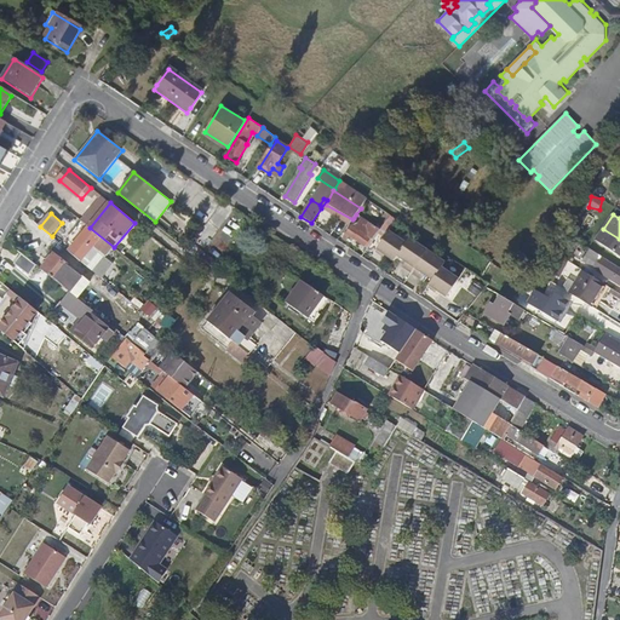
[(366,228),(359,222),(356,225),(354,223),(343,239),(346,241),(350,236),(367,248),(379,230),(371,224),(368,223),(366,228)]
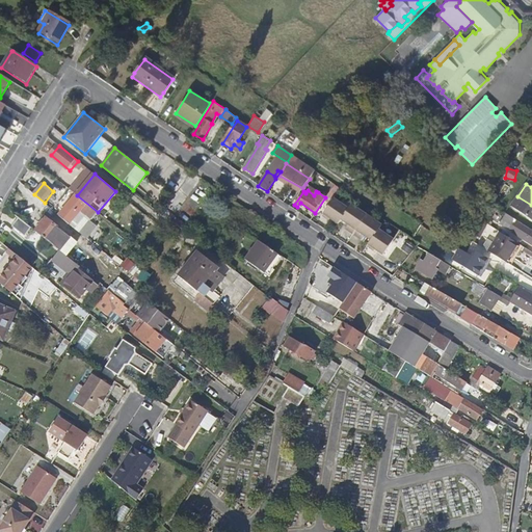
[(98,212),(77,195),(62,213),(59,216),(70,224),(81,210),(92,219),(98,212)]
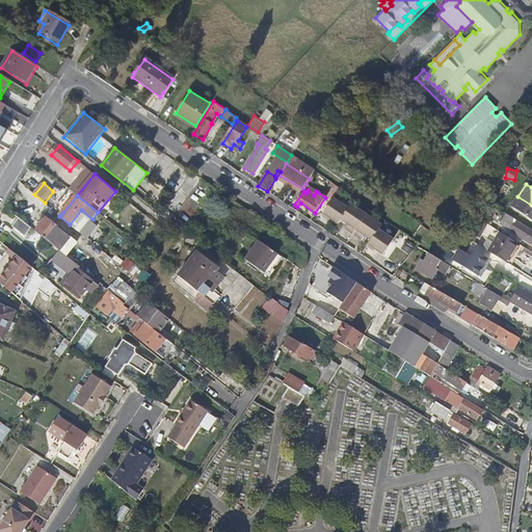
[(348,206),(335,196),(324,212),(338,221),(341,217),(348,206)]
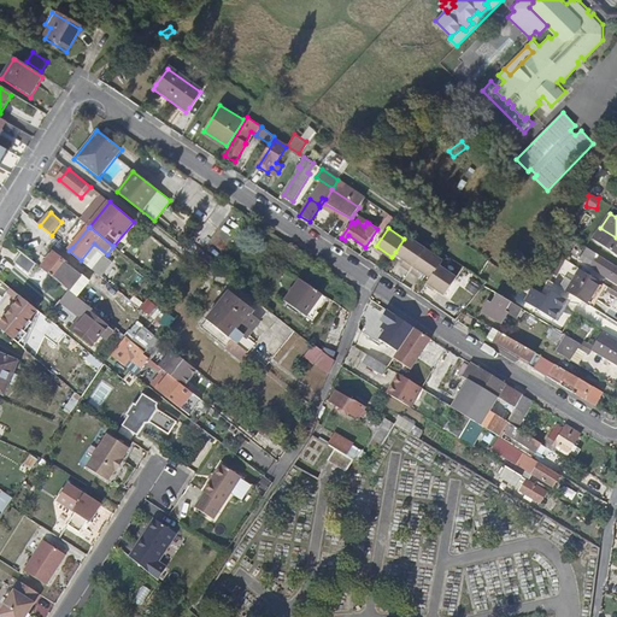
[(616,238),(600,228),(593,239),(616,254),(616,238)]
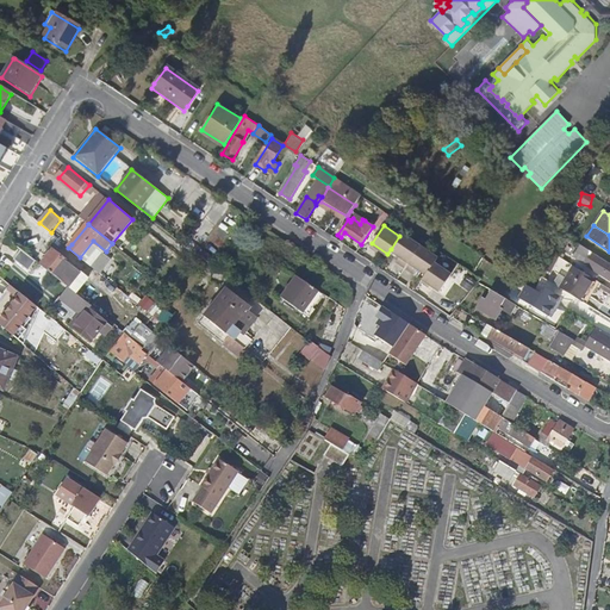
[(419,242),(403,231),(399,236),(391,249),(399,254),(396,260),(404,265),(419,242)]
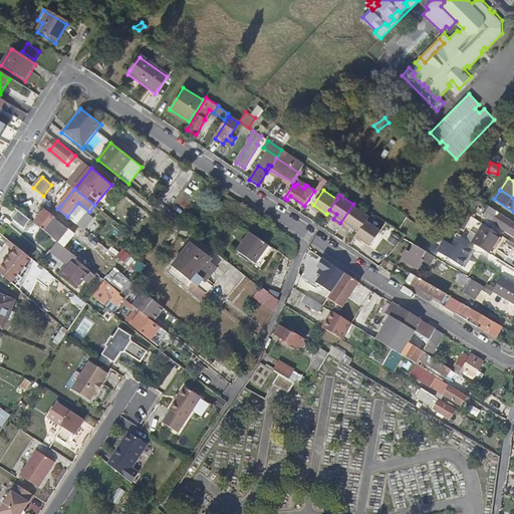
[(367,214),(353,204),(340,223),(347,228),(350,224),(357,228),(363,220),(364,218),(367,214)]
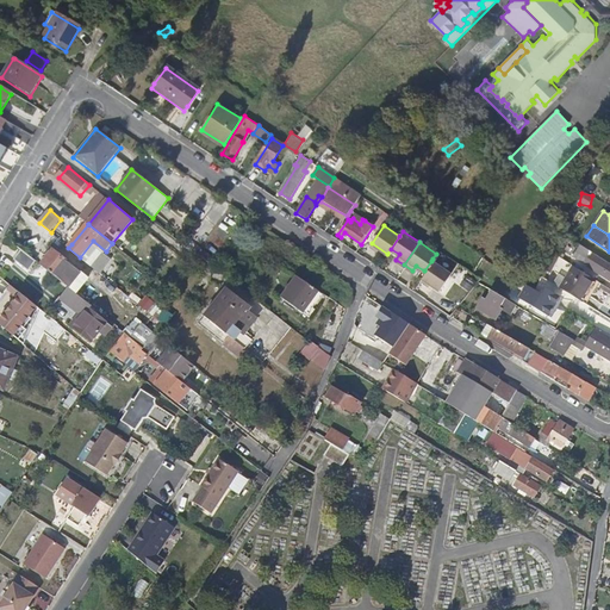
[(586,248),(580,244),(571,259),(578,263),(584,259),(587,262),(586,265),(592,269),(593,266),(609,277),(609,265),(598,259),(599,256),(586,248)]
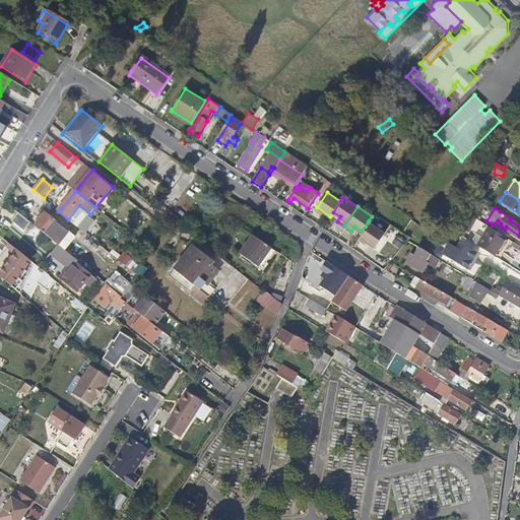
[(17,211),(11,219),(22,229),(28,221),(17,211)]
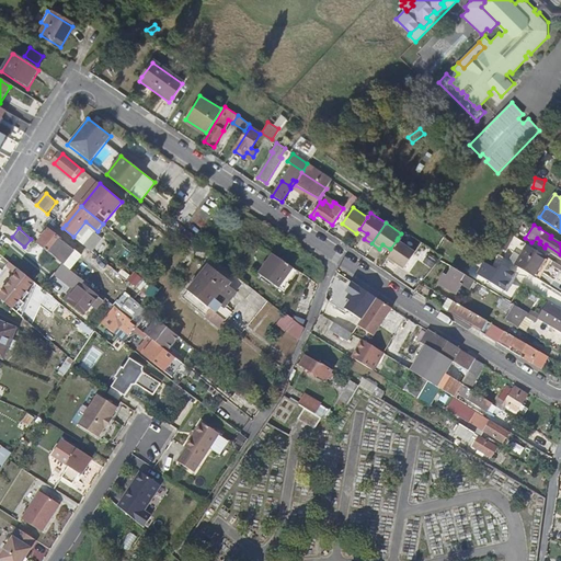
[(48,229),(37,243),(72,272),(87,254),(66,238),(63,241),(48,229)]
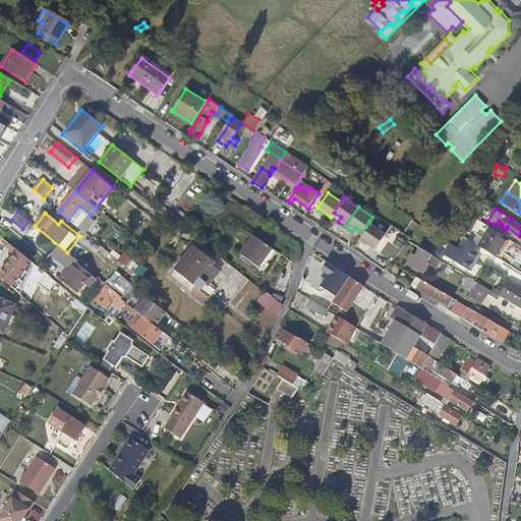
[(75,226),(82,231),(92,219),(84,214),(75,226)]
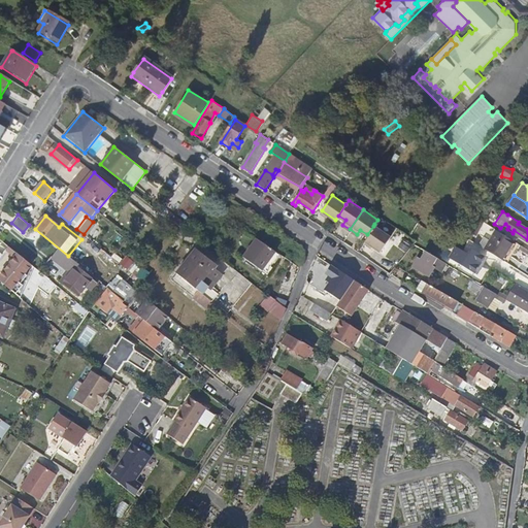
[(374,224),(373,226),(367,234),(364,238),(380,249),(390,234),(374,224)]
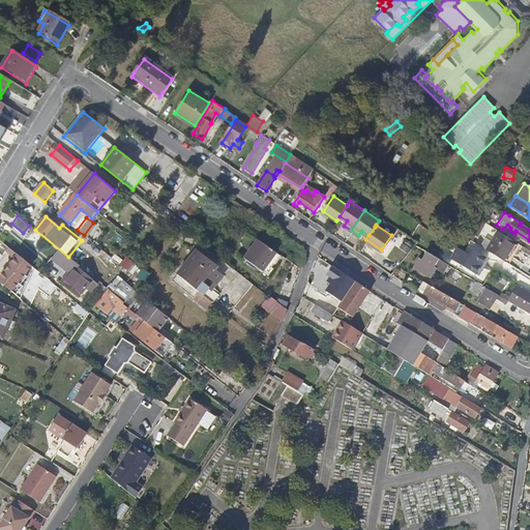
[(499,231),(487,249),(506,262),(510,255),(513,249),(518,243),(499,231)]
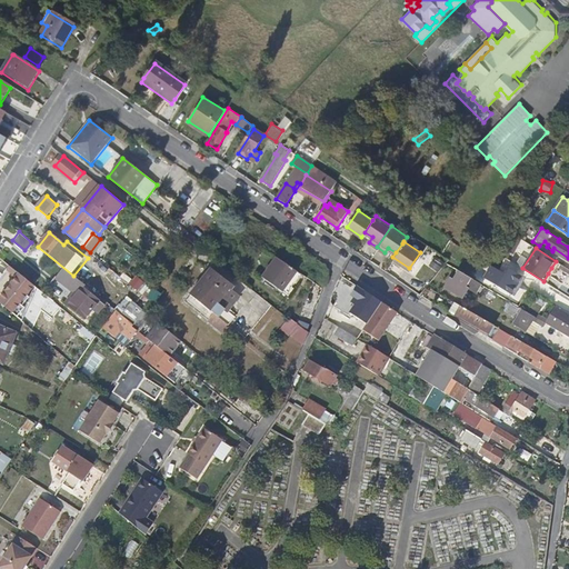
[(281,261),(267,281),(288,296),(301,275),(281,261)]
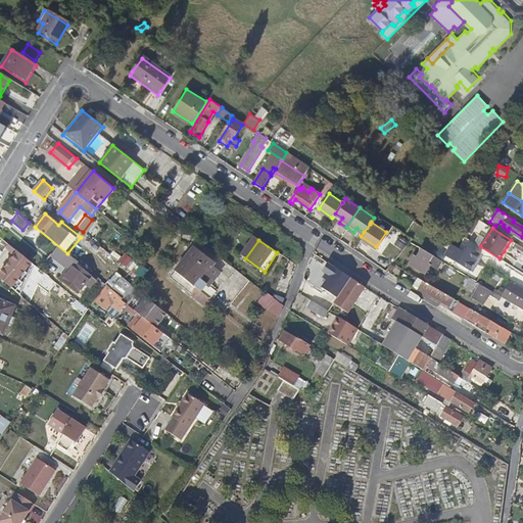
[(36,264),(10,243),(7,245),(16,253),(0,275),(0,279),(17,296),(36,264)]
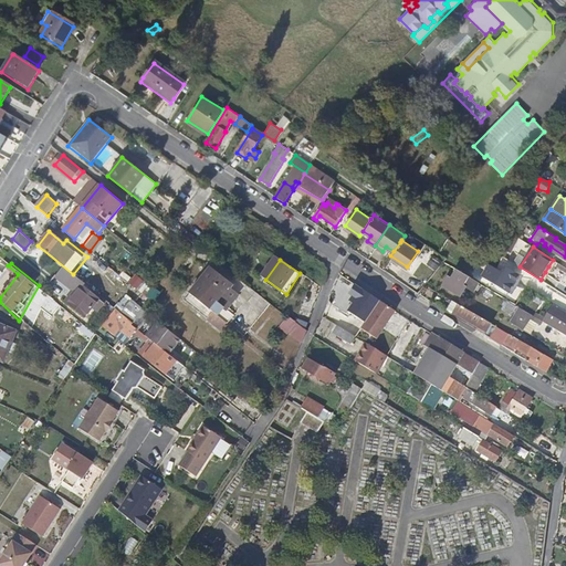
[(503,273),(490,265),(482,278),(510,293),(520,275),(506,268),(503,273)]
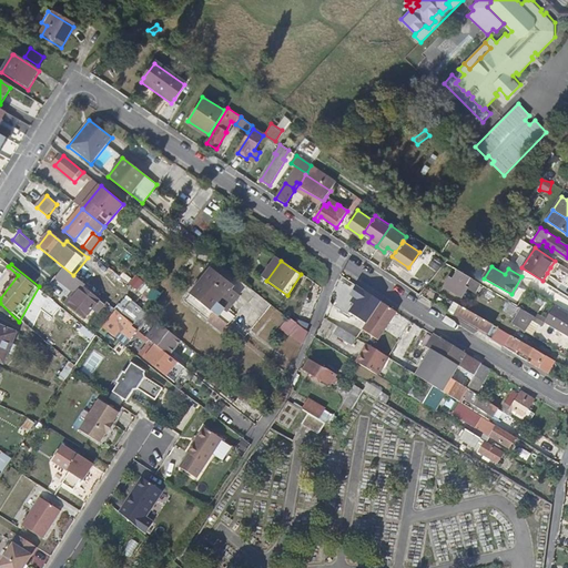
[(190,294),(219,316),(237,293),(230,287),(232,284),(223,277),(222,277),(210,269),(190,294)]
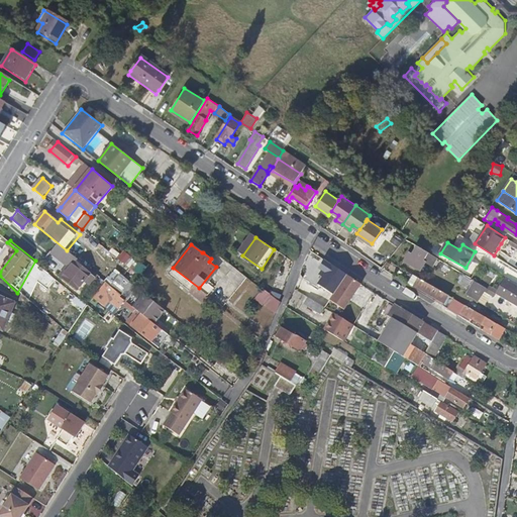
[(438,260),(417,246),(412,253),(408,252),(404,262),(418,271),(425,264),(432,268),(438,260)]
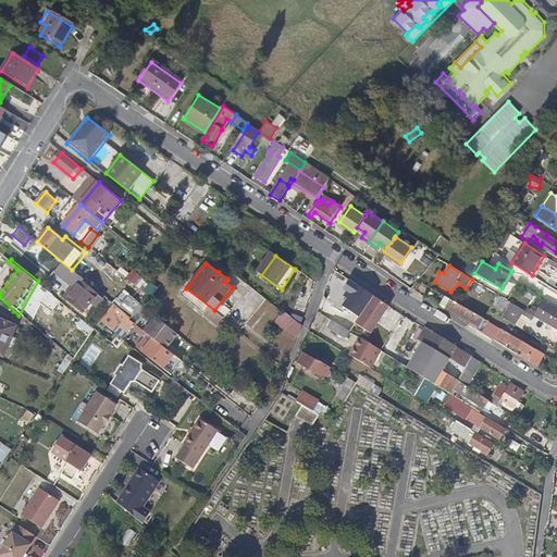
[(134,271),(126,277),(133,285),(140,279),(134,271)]
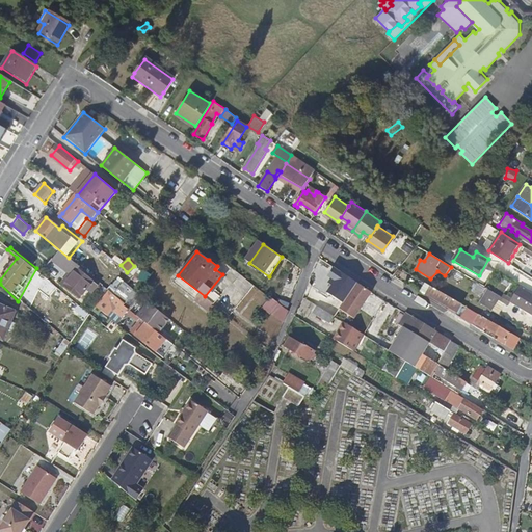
[(77,269),(79,266),(71,260),(64,267),(73,274),(64,285),(80,298),(82,295),(86,290),(92,294),(98,287),(86,277),(77,269)]
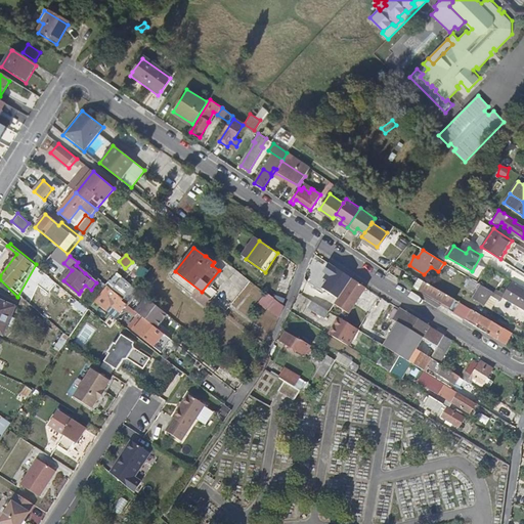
[(353,279),(332,265),(330,269),(318,263),(314,269),(326,278),(328,276),(329,277),(325,281),(330,284),(325,291),(339,300),(353,279)]
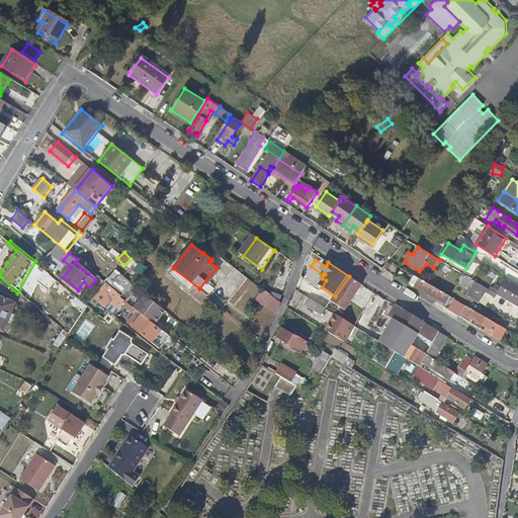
[(134,270),(141,276),(147,269),(140,263),(134,270)]
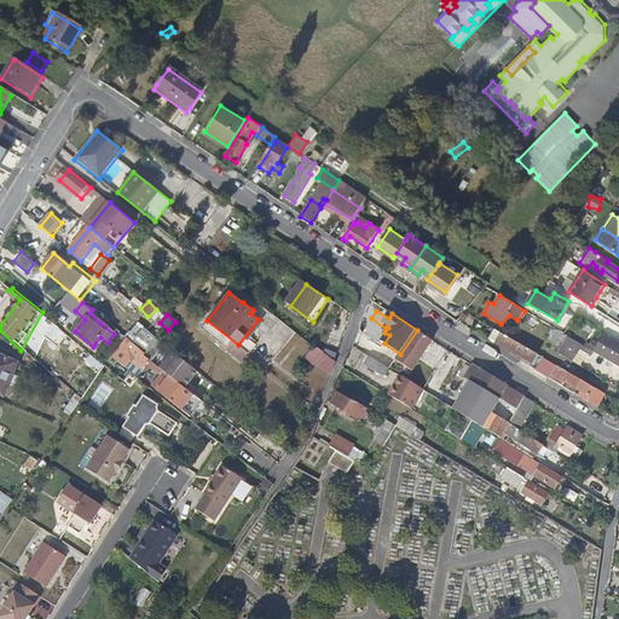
[(434,341),(417,330),(400,354),(397,360),(414,372),(434,341)]
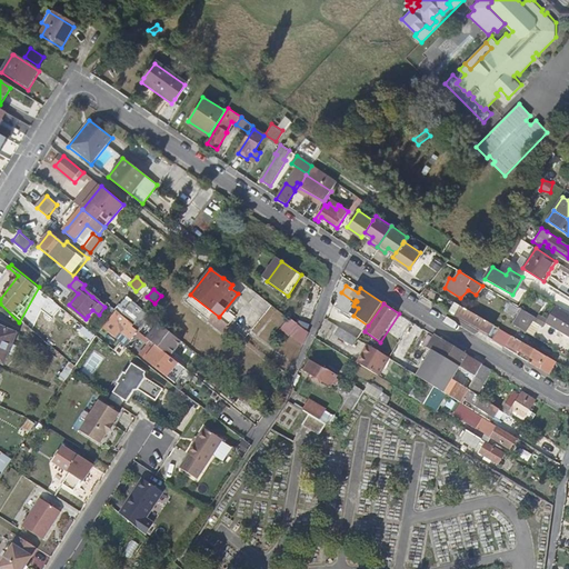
[(456,303),(450,310),(457,315),(461,307),(456,303)]
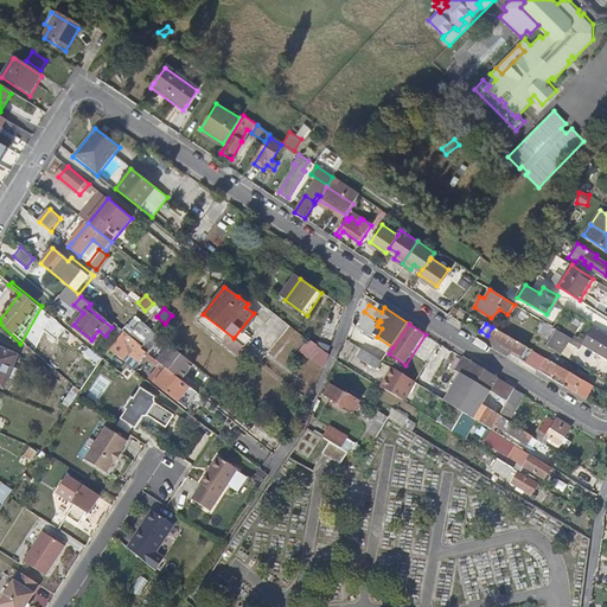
[(511,353),(521,358),(526,347),(492,327),(487,336),(513,351),(511,353)]
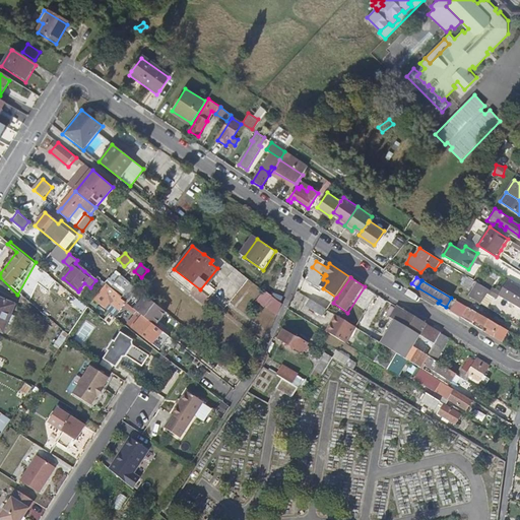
[(495,293),(519,308),(519,287),(512,283),(509,281),(502,294),(493,287),(491,290),(495,293)]
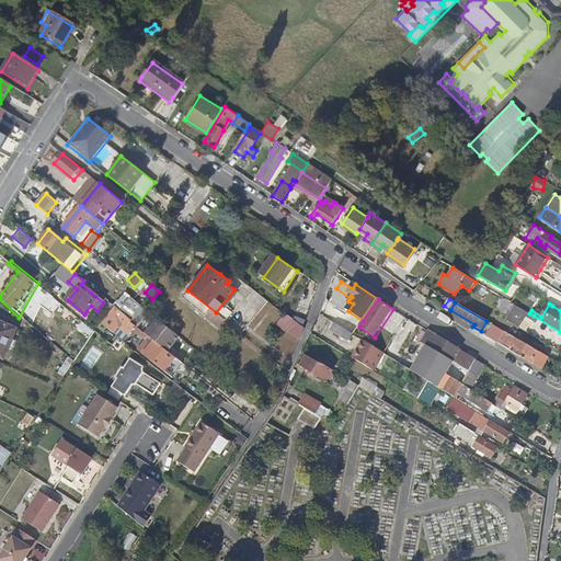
[(531,319),(534,316),(529,313),(514,305),(505,319),(518,327),(525,316),(531,319)]
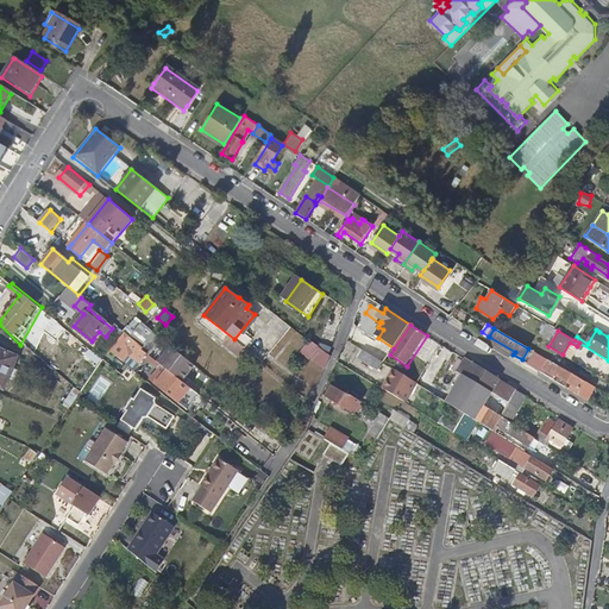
[(111,351),(118,357),(129,344),(137,351),(142,346),(132,339),(125,333),(111,351)]
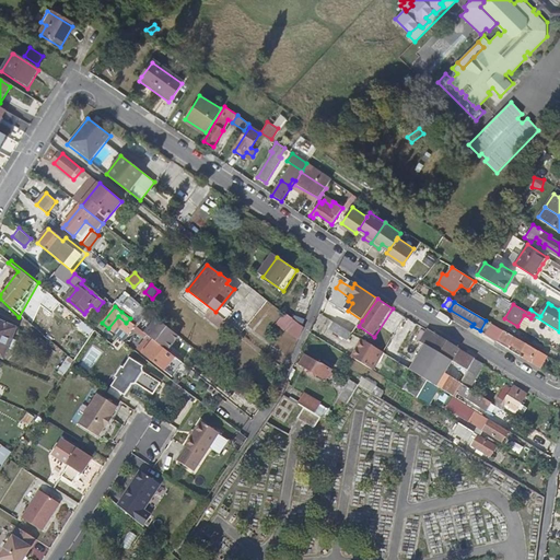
[(219,326),(224,319),(210,308),(206,315),(219,326)]
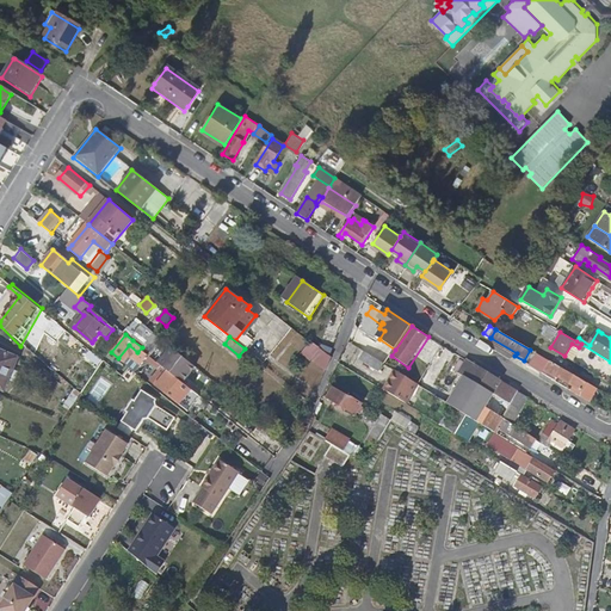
[(310,341),(301,353),(323,370),(332,357),(310,341)]
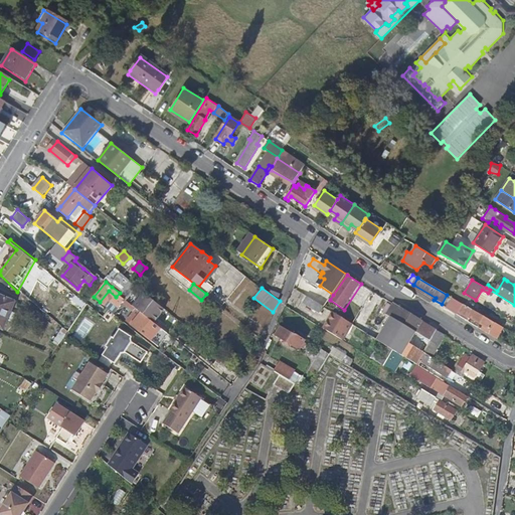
[(142,299),(149,305),(153,299),(146,294),(142,299)]
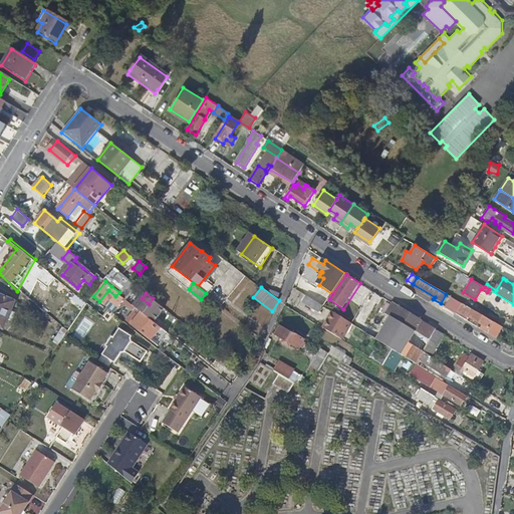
[(8,320),(12,311),(15,302),(0,295),(0,327),(4,329),(8,320)]
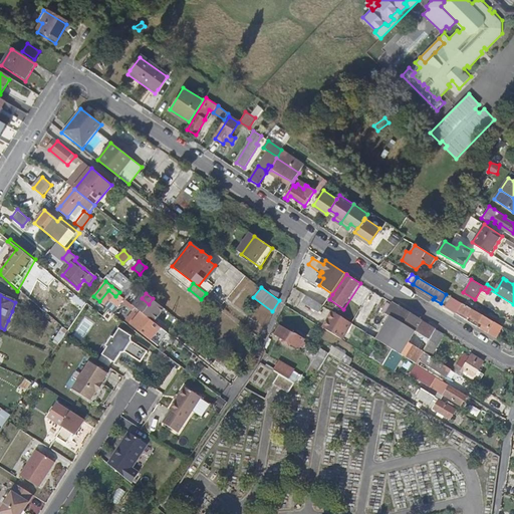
[(152,317),(161,305),(153,298),(149,304),(143,310),(152,317)]
